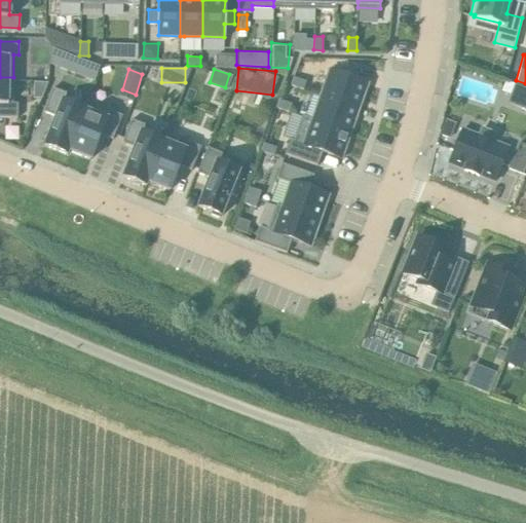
[(358,106),(367,82),(329,69),(321,92),(358,106)]
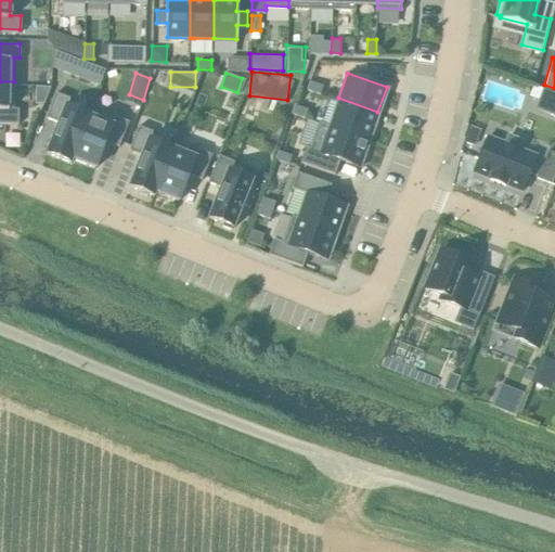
[(310,79),(307,88),(321,92),(323,84),(310,79)]
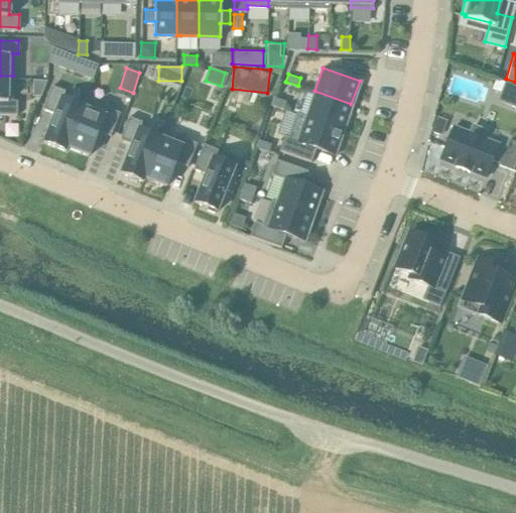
[(0,76),(0,112),(16,113),(17,100),(12,100),(13,76),(0,76)]
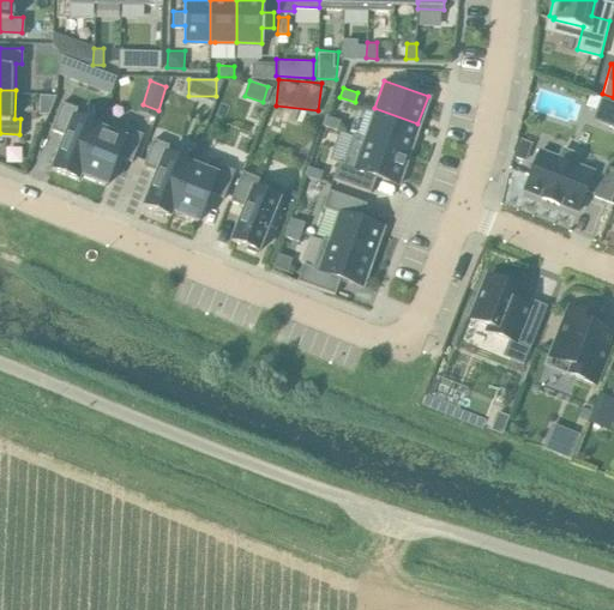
[(613,100),(600,95),(591,118),(613,126),(613,100)]
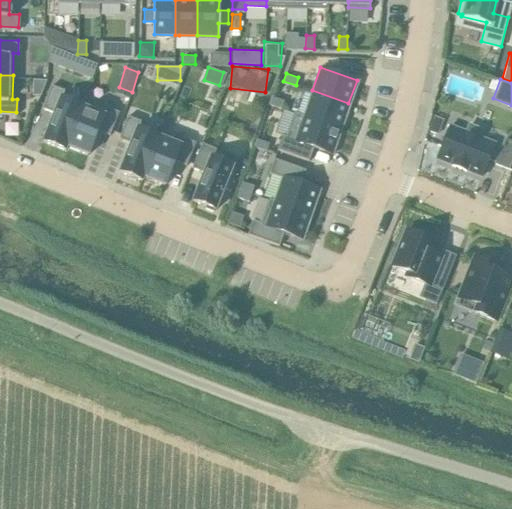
[(52,85),(44,106),(56,110),(44,138),(65,147),(67,143),(82,105),(61,97),(64,89),(52,85)]
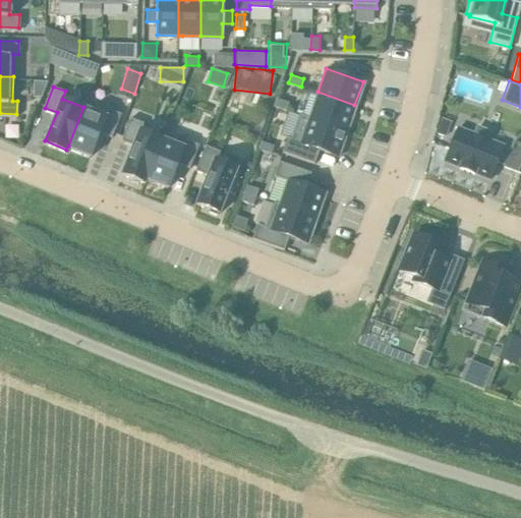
[(317,92),(309,116),(346,129),(354,105),(317,92)]
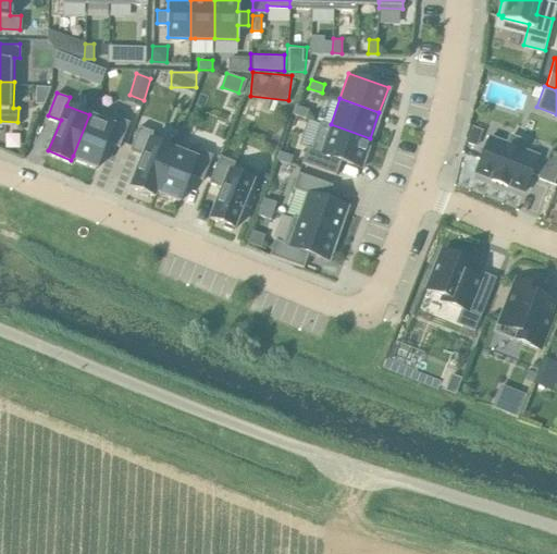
[(295,103),(293,112),(307,117),(307,115),(309,108),(295,103)]
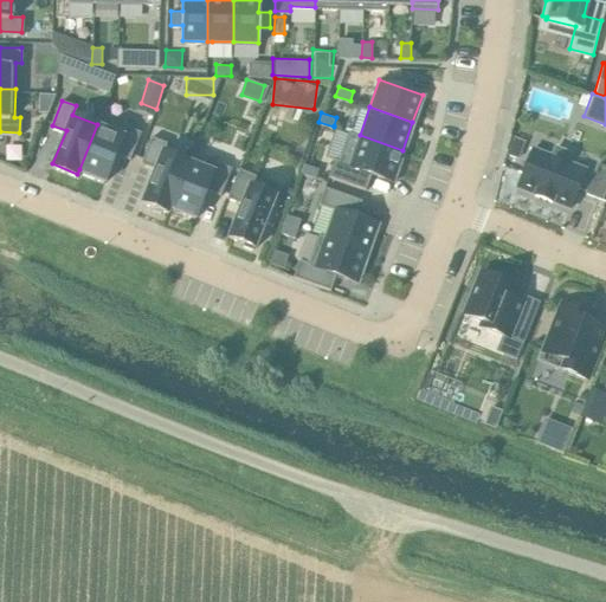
[(97,124),(79,169),(104,179),(115,151),(126,125),(127,124),(101,114),(97,124)]
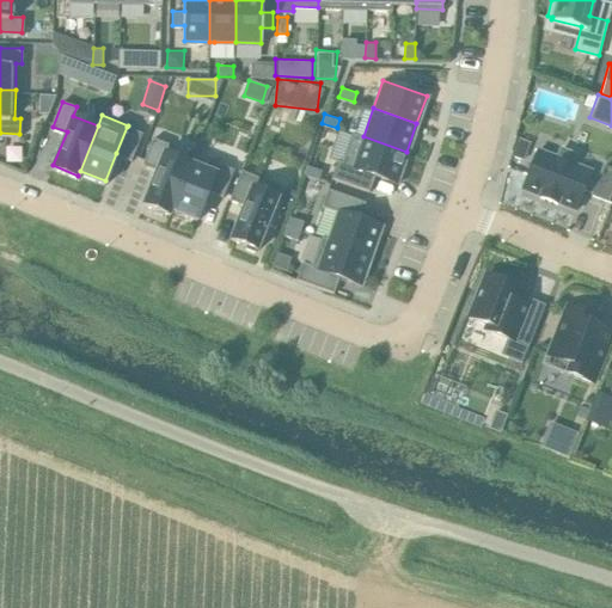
[(353,133),(343,161),(338,160),(332,176),(368,188),(374,172),(397,179),(407,152),(363,136),(353,133)]
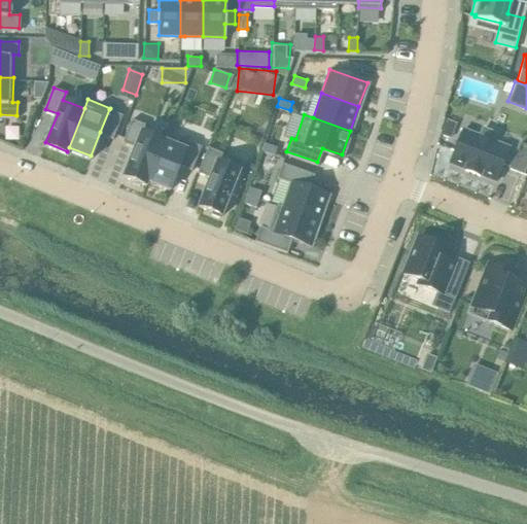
[(133,118),(124,140),(136,145),(125,174),(146,182),(147,179),(165,135),(143,126),(144,124),(133,118)]
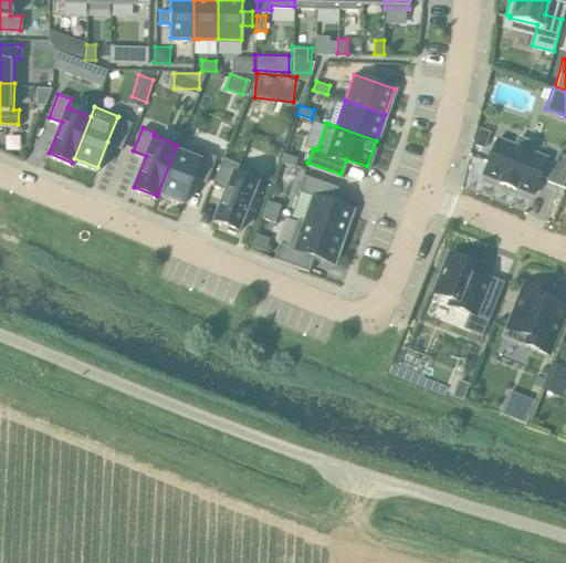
[(498,138),(483,174),(501,180),(500,181),(515,187),(516,186),(533,193),(541,174),(548,177),(547,179),(562,185),(565,174),(565,155),(558,153),(554,163),(546,159),(547,157),(530,150),(533,142),(519,136),(515,145),(498,138)]
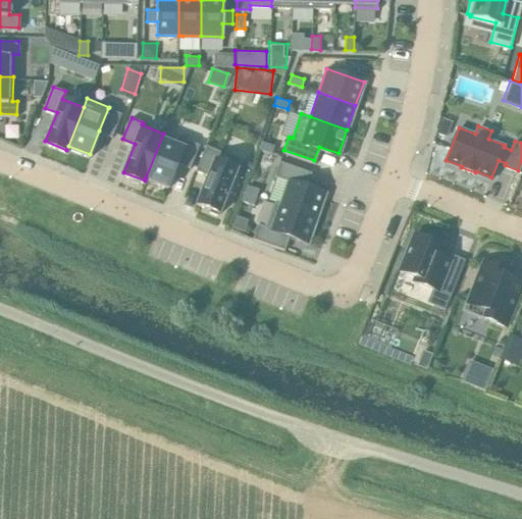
[(163,134),(146,177),(168,186),(177,162),(187,139),(187,138),(176,134),(165,128),(163,134)]
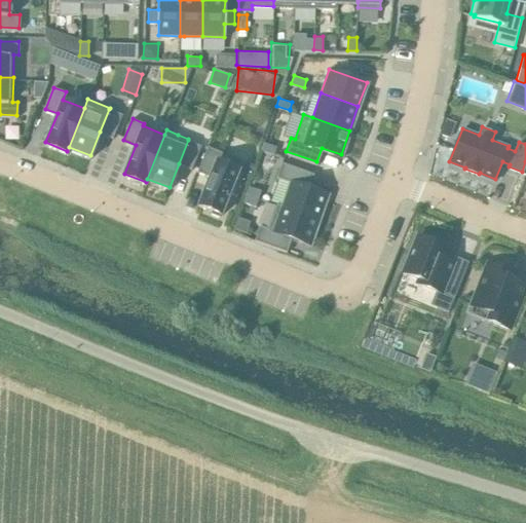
[(263,141),(261,150),(274,154),(276,145),(263,141)]
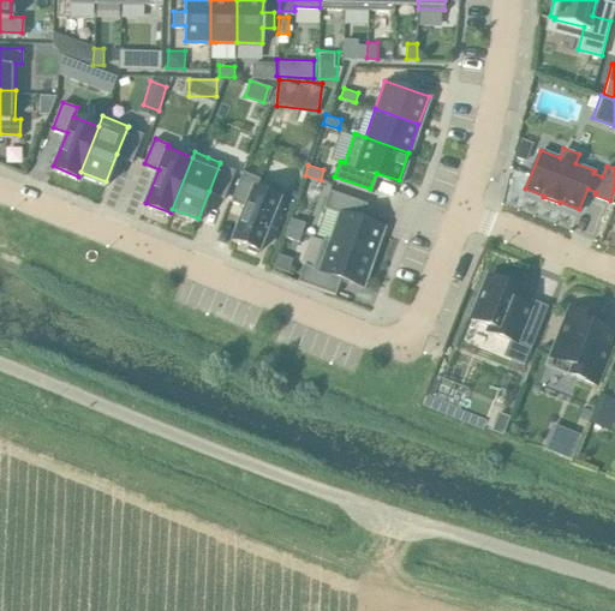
[(243,172),(232,199),(246,204),(233,238),(258,249),(282,187),(243,172)]
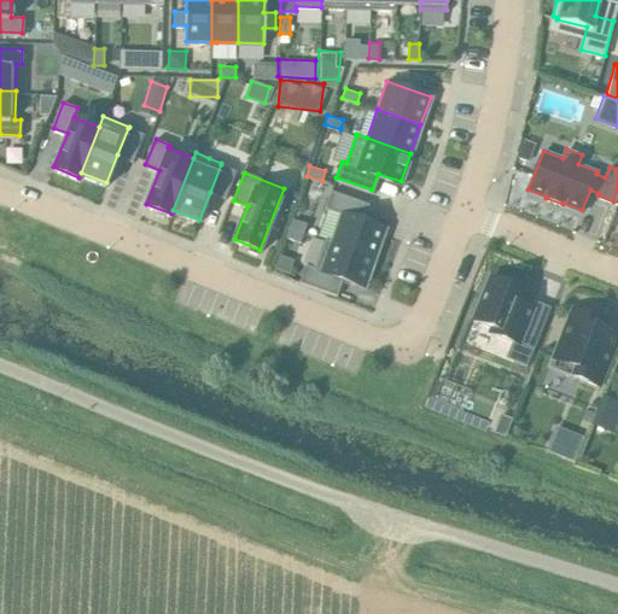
[(343,211),(332,239),(375,255),(386,229),(361,220),(368,202),(332,188),(326,205),(343,211)]
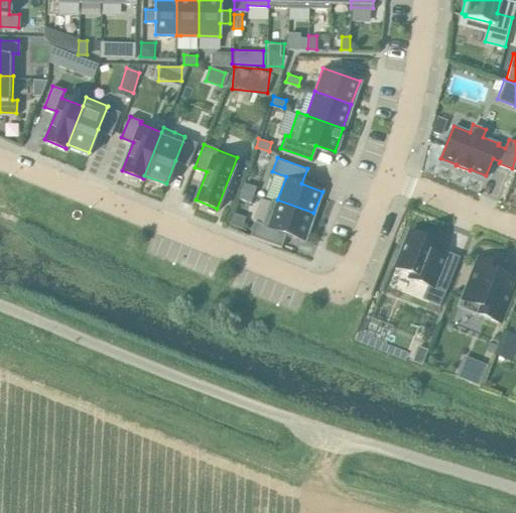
[(244,180),(241,188),(254,194),(257,185),(244,180)]
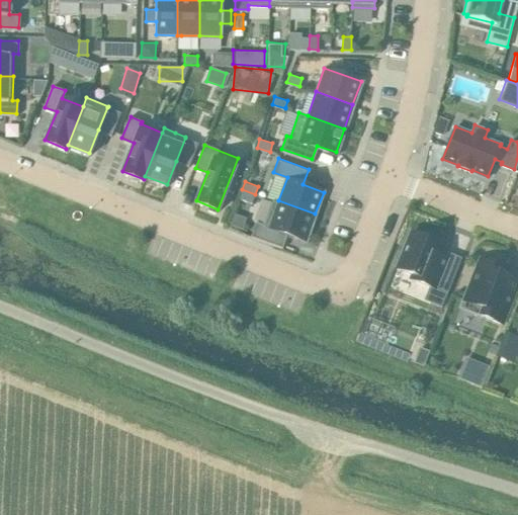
[(242,189),(239,198),(252,202),(255,194),(242,189)]
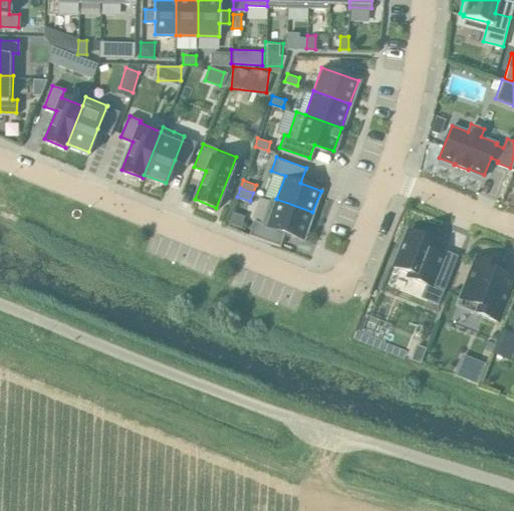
[(254,220),(250,233),(280,244),(284,231),(304,237),(312,213),(276,200),(271,199),(263,223),(254,220)]
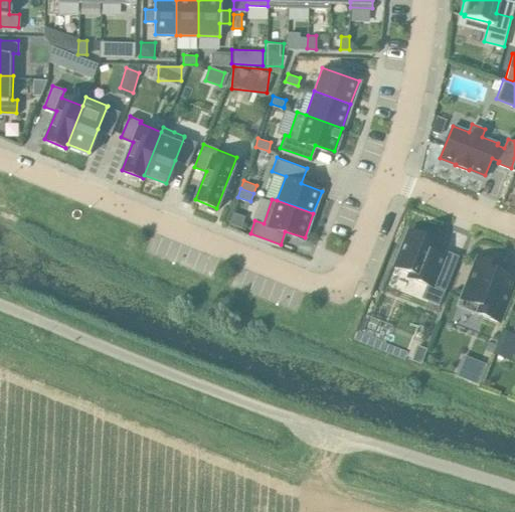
[(441,242),(408,229),(395,264),(409,270),(407,275),(433,285),(444,256),(437,252),(441,242)]
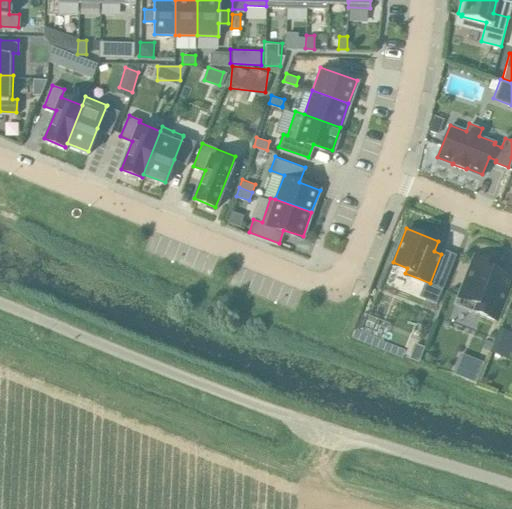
[(495,262),(475,254),(456,302),(498,318),(511,280),(511,276),(492,269),(495,262)]
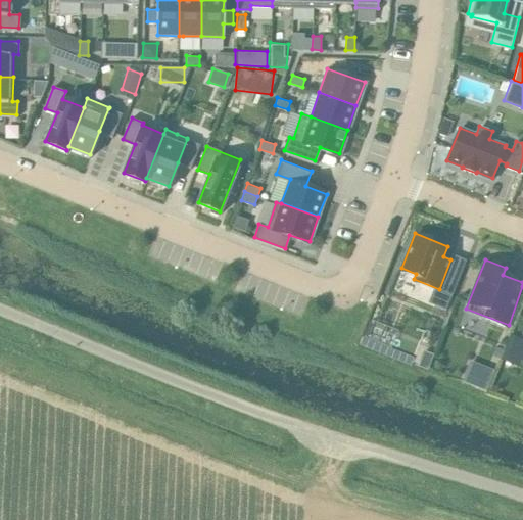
[(513,362),(522,339),(510,335),(502,358),(513,362)]
